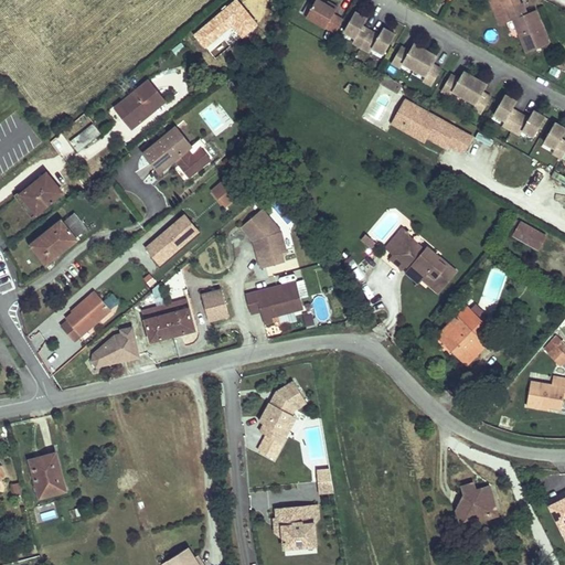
[(320,0),(316,0),(313,4),(307,17),(336,33),(343,20),(333,14),(338,7),(332,3),(329,6),(327,3),(320,0)]
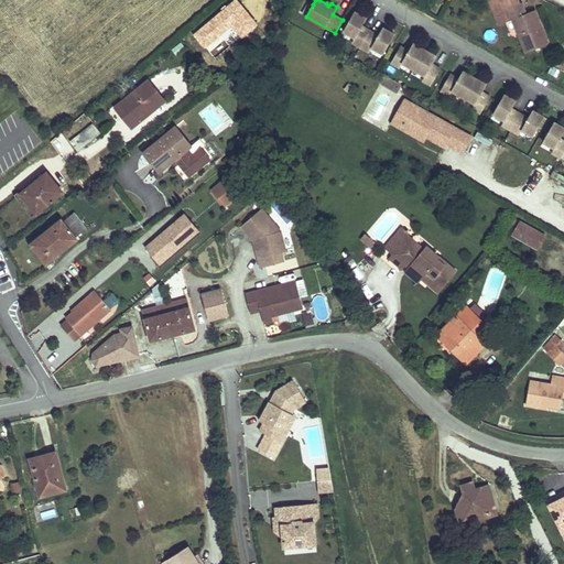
[(549,43),(542,29),(540,30),(532,11),(527,13),(522,2),(520,3),(518,0),(488,0),(499,25),(513,20),(527,53),(549,43)]
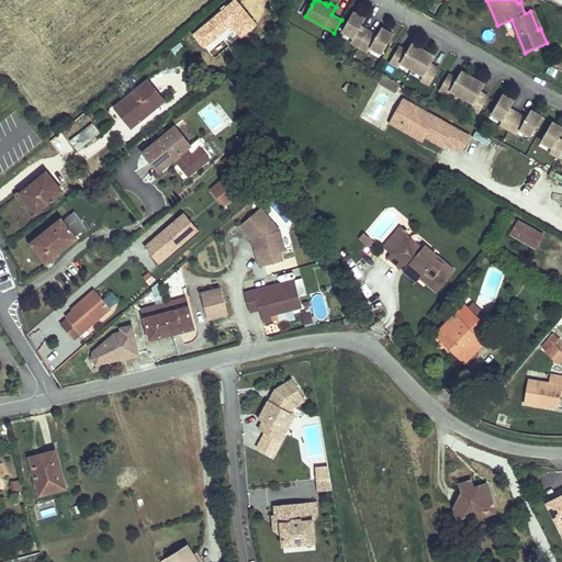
[(538,30),(540,29),(532,10),(530,11),(538,30)]
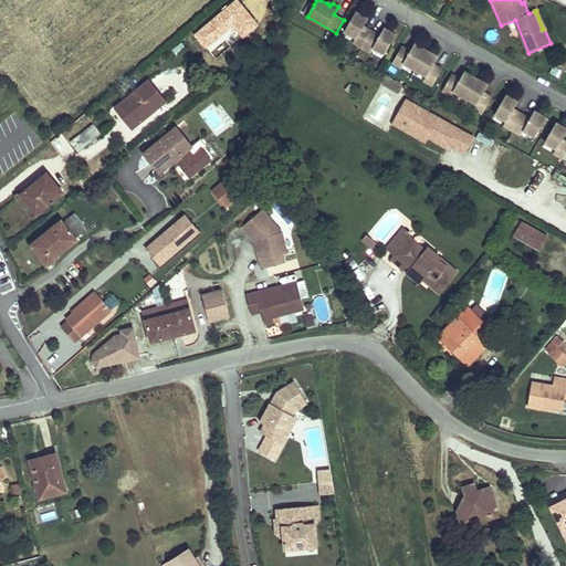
[(368,18),(356,11),(345,31),(356,38),(354,43),(362,48),(370,30),(364,27),(368,18)]
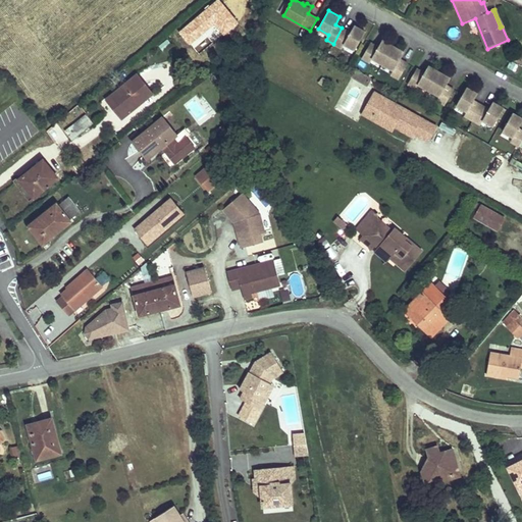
[(365,32),(355,25),(351,33),(342,28),(333,44),(342,48),(345,44),(355,50),(365,32)]
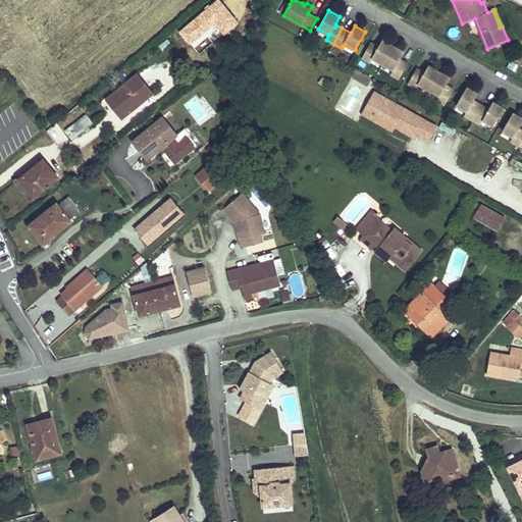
[(451,28),(449,37),(457,39),(459,30),(451,28)]
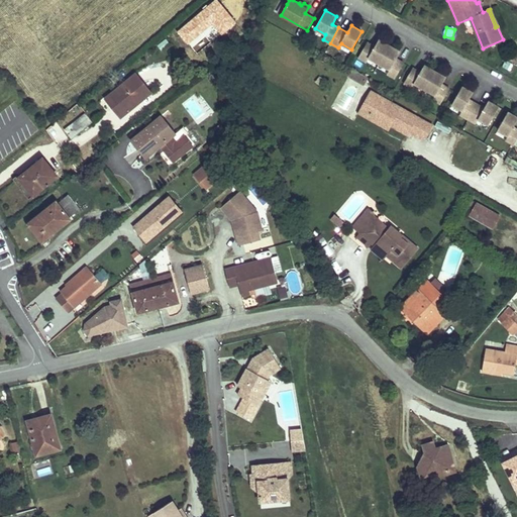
[(389,45),(379,39),(375,46),(368,42),(358,58),(367,62),(369,58),(379,64),(389,45)]
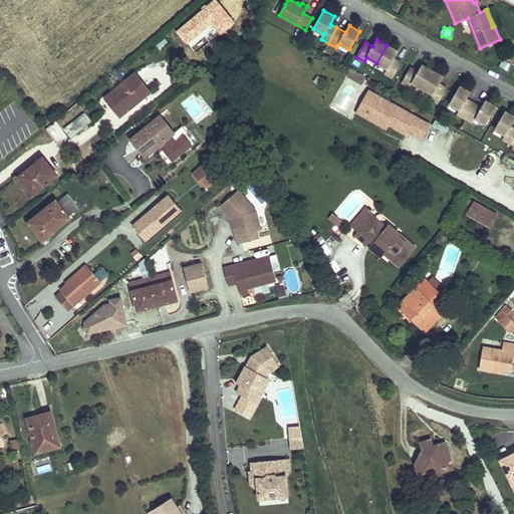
[(399,51),(387,45),(376,63),(388,69),(386,73),(393,78),(402,62),(395,58),(399,51)]
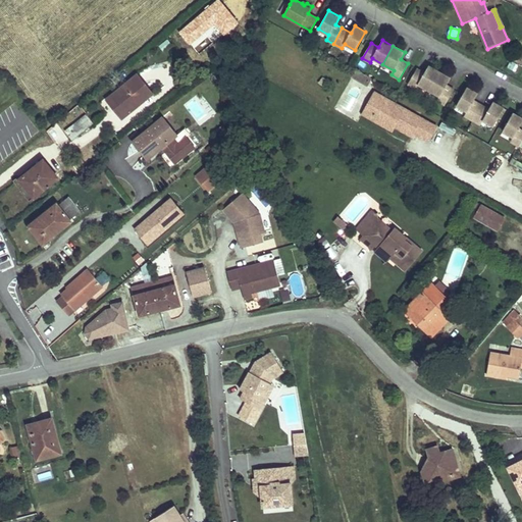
[(516,63),(511,61),(508,67),(513,70),(516,63)]
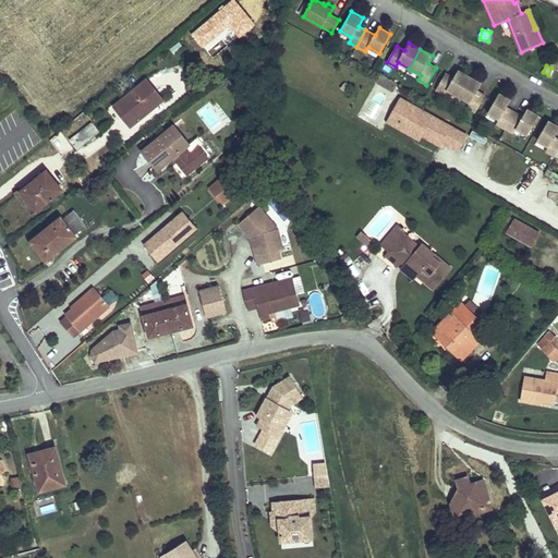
[(447,89),(459,96),(470,76),(458,70),(453,77),(446,73),(436,91),(444,95),(447,89)]
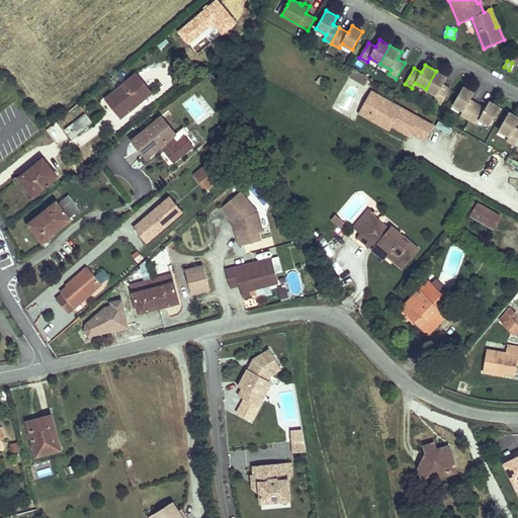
[(368,78),(353,69),(349,76),(364,85),(368,78)]
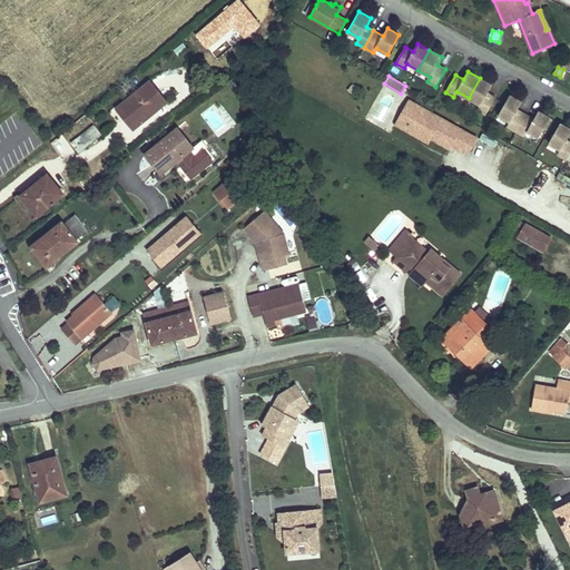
[(492,85),(480,78),(469,98),(481,105),(478,110),(485,115),(495,98),(488,94),(492,85)]
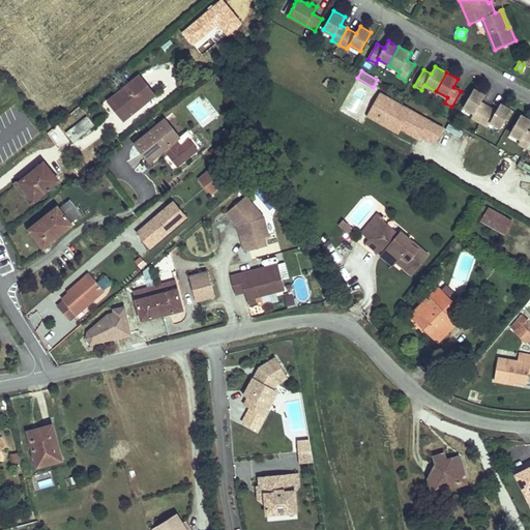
[(109,100),(117,111),(121,107),(129,116),(155,95),(140,76),(109,100)]
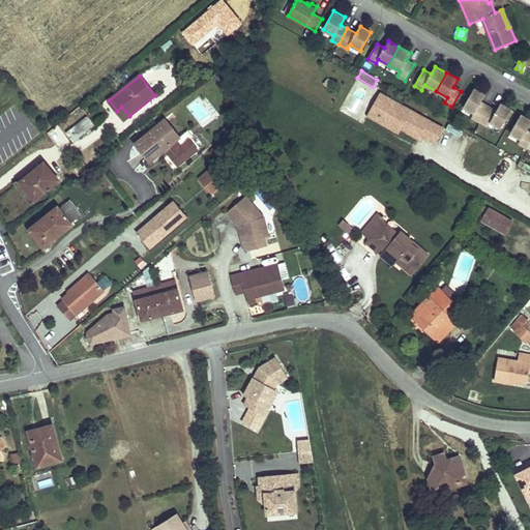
[(486,94),(483,93),(474,88),(464,107),(474,113),(472,118),(480,122),(489,107),(481,102),(486,94)]
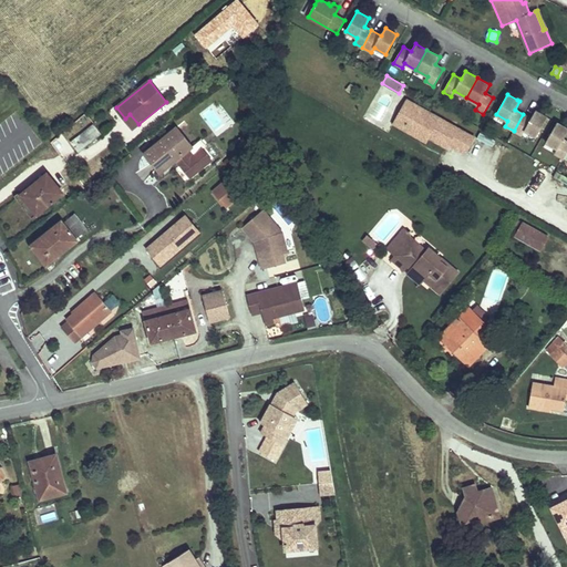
[(465,153),(474,137),(406,100),(403,107),(406,121),(404,124),(429,137),(446,147),(449,144),(465,153)]
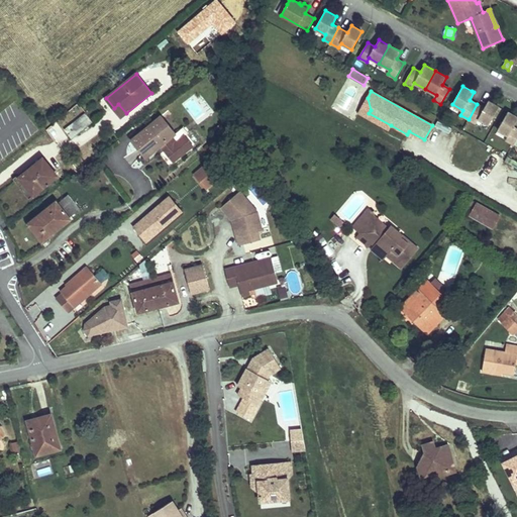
[(371,110),(368,98),(358,113),(389,129),(391,125),(369,113),(371,110)]
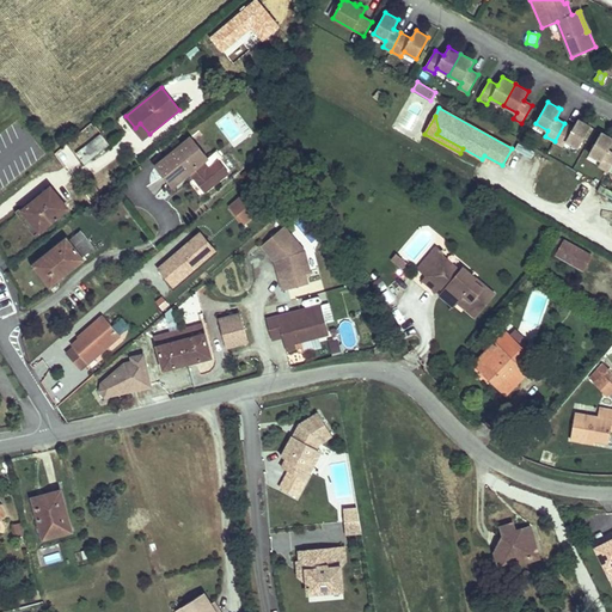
[(591,127),(579,120),(574,128),(564,123),(555,141),(563,146),(567,141),(579,148),(591,127)]
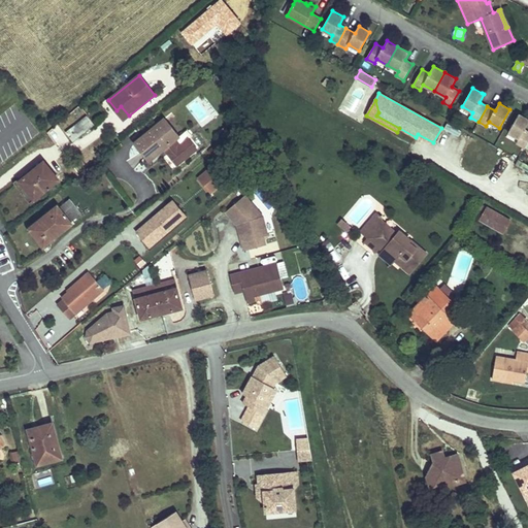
[(117,110),(124,120),(129,116),(121,106),(117,110)]
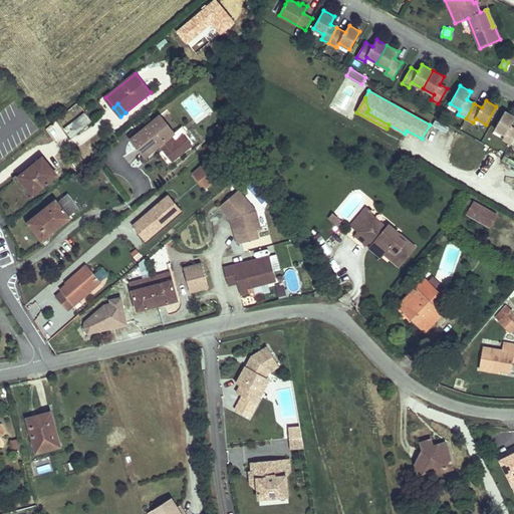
[(513,120),(513,115),(505,111),(495,130),(505,136),(503,140),(511,145),(512,144),(513,139),(513,125),(512,124),(513,120)]
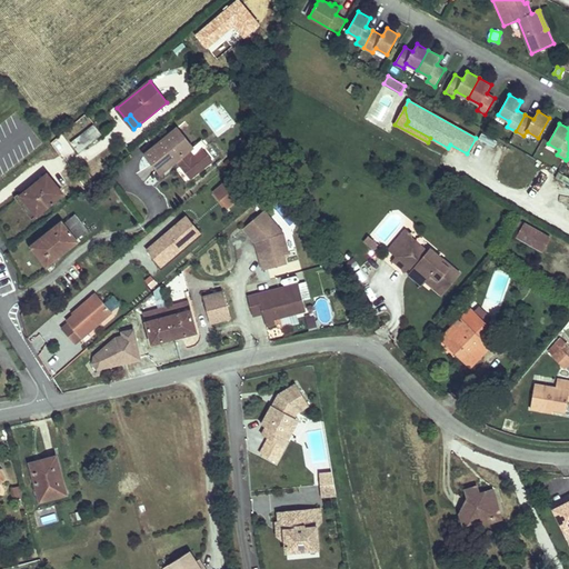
[(102,135),(95,125),(71,143),(79,152),(102,135)]
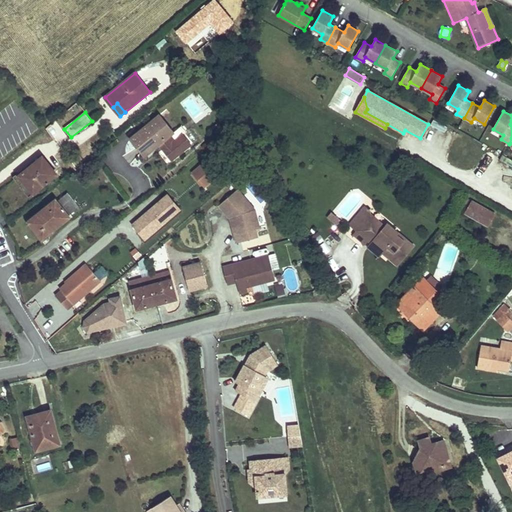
[(131,139),(142,153),(154,143),(157,146),(161,142),(166,148),(164,150),(172,160),(191,144),(183,135),(176,140),(171,135),(174,132),(160,115),(131,139)]
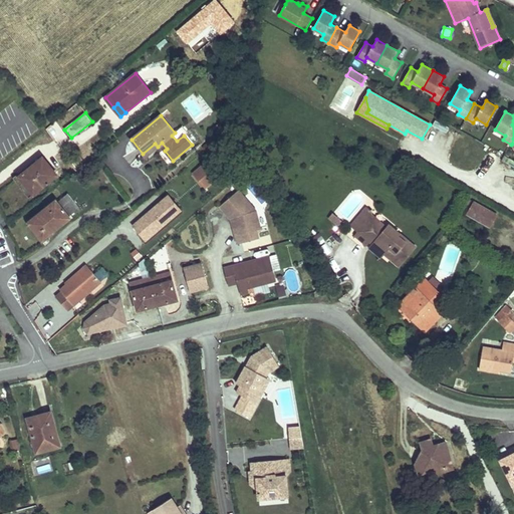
[(436,120),(433,125),(447,133),(449,127),(436,120)]
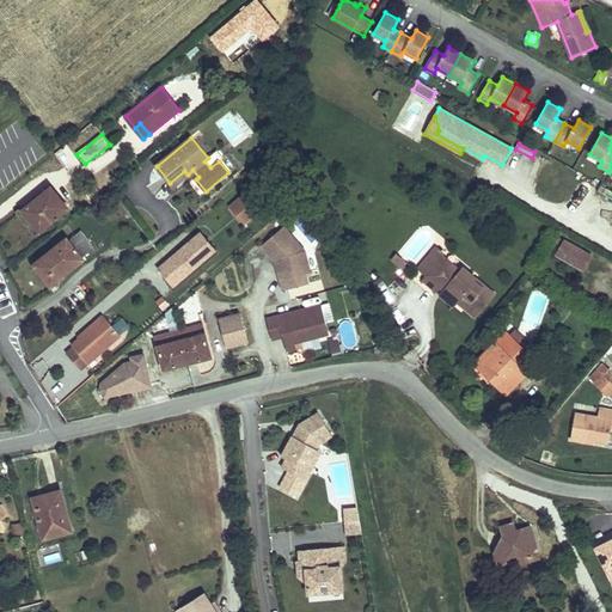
[(262,148),(255,154),(259,159),(267,153),(262,148)]
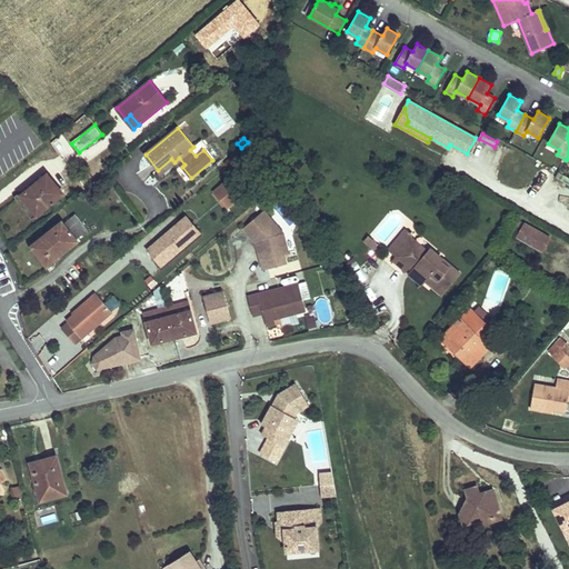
[(250,159),(251,161),(259,170),(265,166),(256,155),(250,159)]
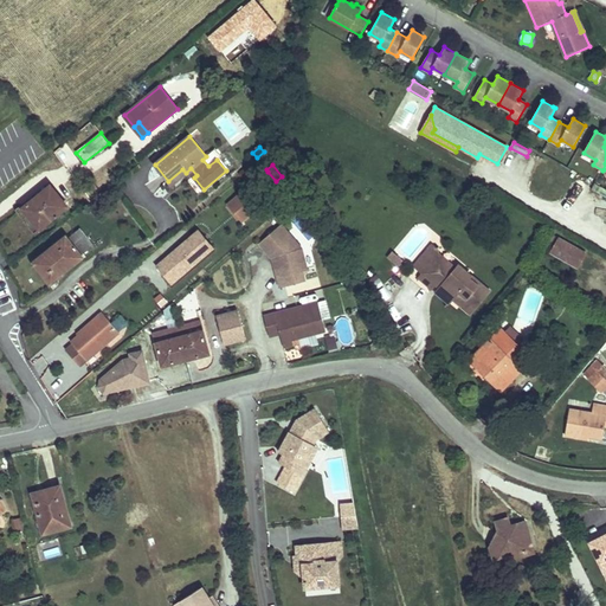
[(168,181),(171,185),(186,173),(182,169),(168,181)]
